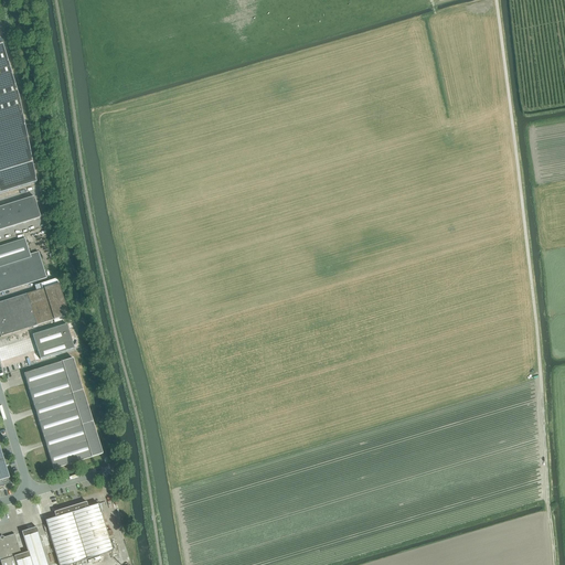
[(0,45),(0,193),(36,182),(19,99),(2,44),(0,45)]
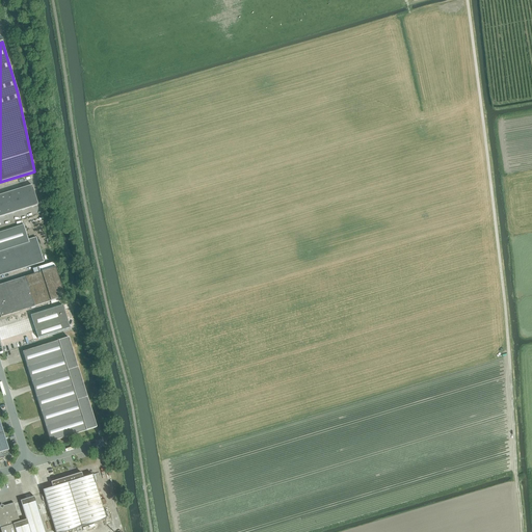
[(0,216),(33,207),(38,205),(32,185),(0,194),(0,216)]
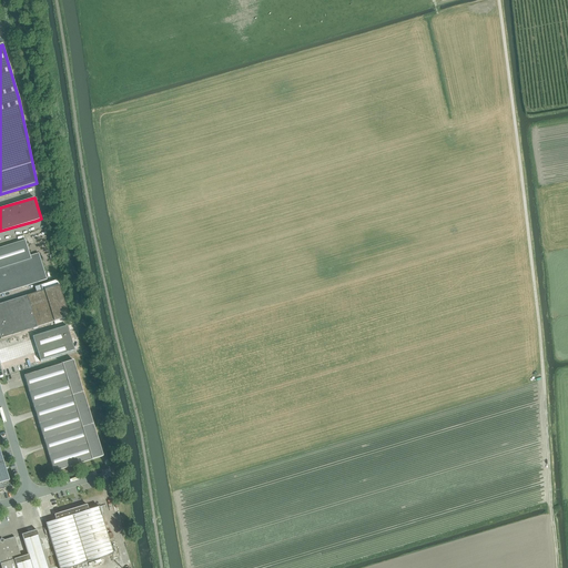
[(0,294),(47,280),(39,253),(30,255),(26,240),(0,247),(0,294)]
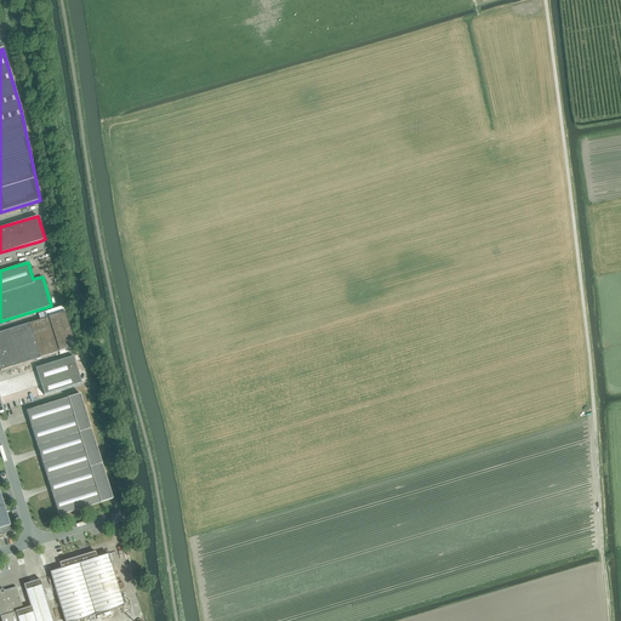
[(0,368),(1,370),(40,358),(75,346),(64,312),(0,332),(0,368)]
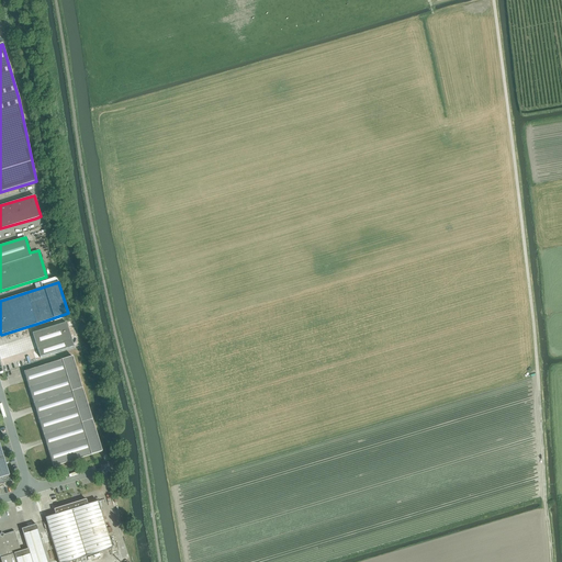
[(32,333),(40,357),(74,347),(66,323),(32,333)]
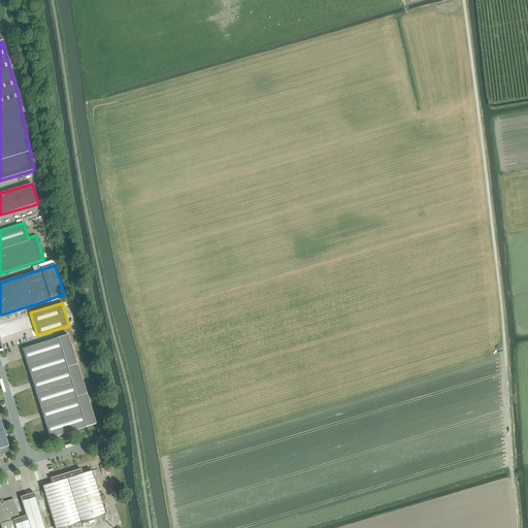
[(23,349),(43,417),(51,438),(96,424),(68,335),(23,349)]
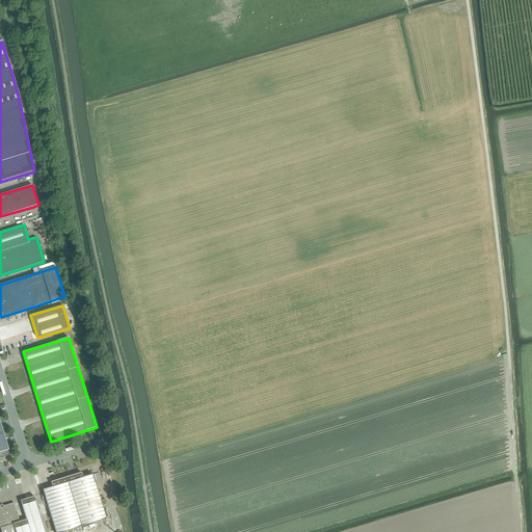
[(0,458),(10,455),(8,450),(9,450),(0,421),(0,458)]
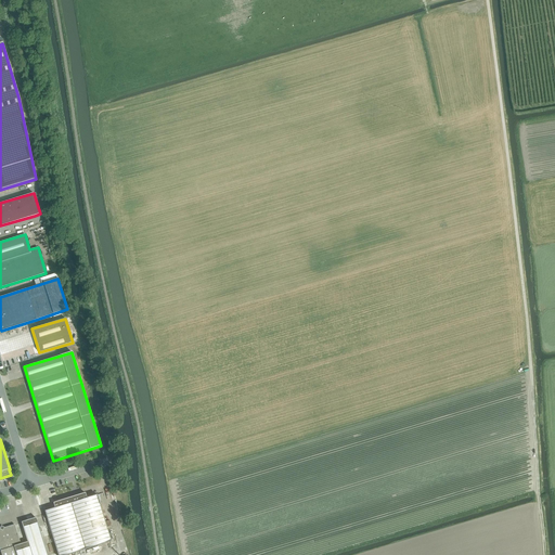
[(55,508),(44,512),(57,554),(64,554),(111,541),(97,495),(87,499),(85,493),(53,503),(55,508)]
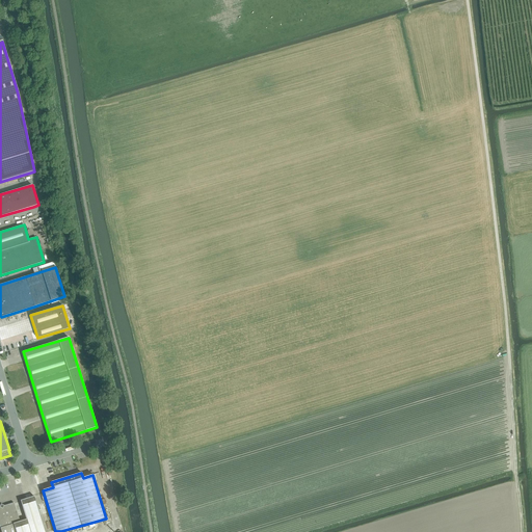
[(14,503),(0,507),(0,527),(1,531),(45,531),(34,497),(21,501),(27,520),(20,522),(14,503)]
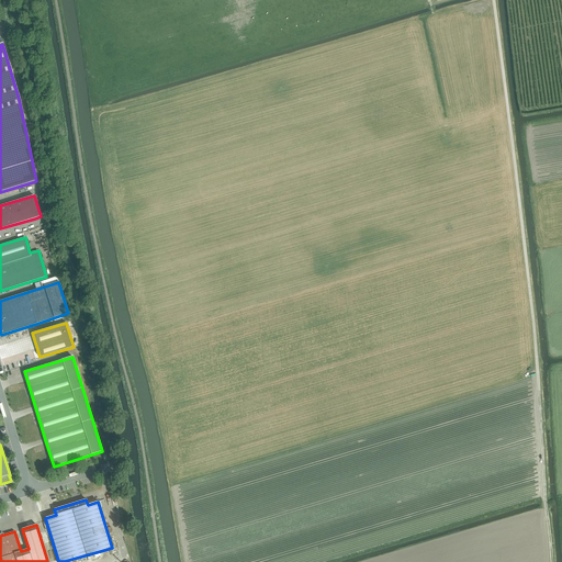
All buildings are outlined.
